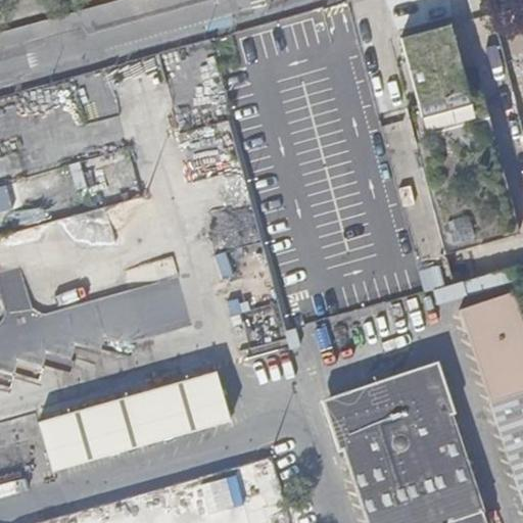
[(407,108),(446,256),(519,237),(480,89),(468,92),(450,27),(400,40),(419,105),(407,108)]
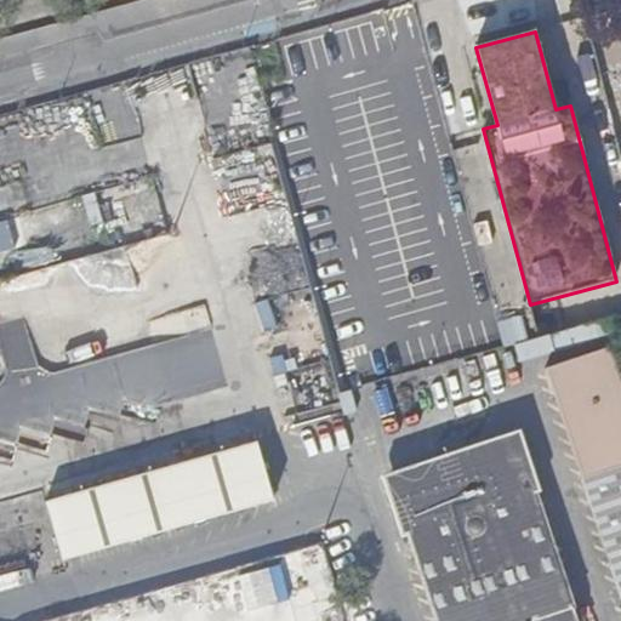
[(620,64),(620,43),(594,50),(599,70),(620,64)]
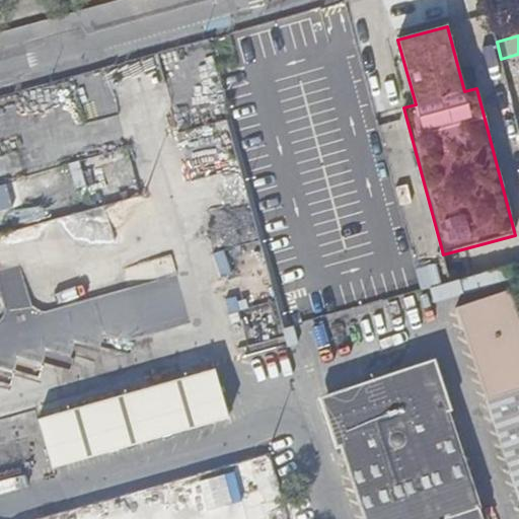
[(3,250),(1,319),(0,319),(0,381),(3,382),(33,373),(48,374),(50,312),(63,358),(76,355),(76,342),(91,338),(93,300),(81,299),(57,306),(35,305),(29,285),(25,285),(26,241),(47,235),(62,287),(63,255),(99,245),(100,223),(95,207),(16,229),(15,251),(3,250)]
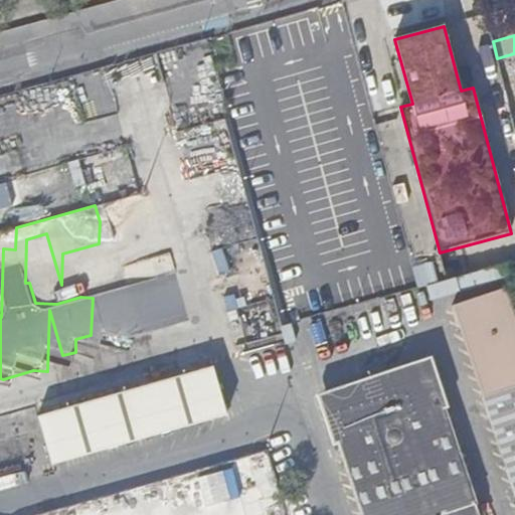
[(514,319),(505,290),(452,307),(514,494),(514,319)]
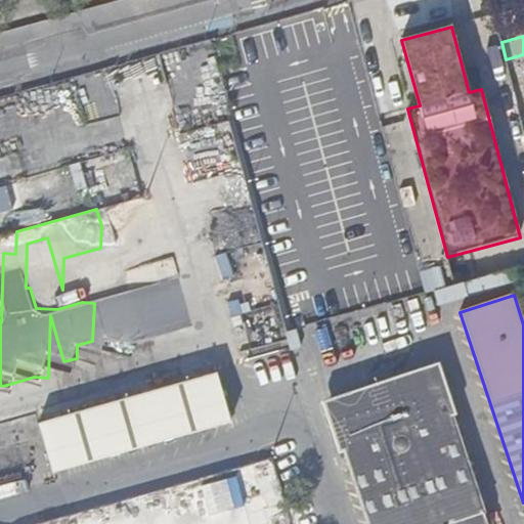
[(487,523),(436,370),(329,406),(367,523),(487,523)]
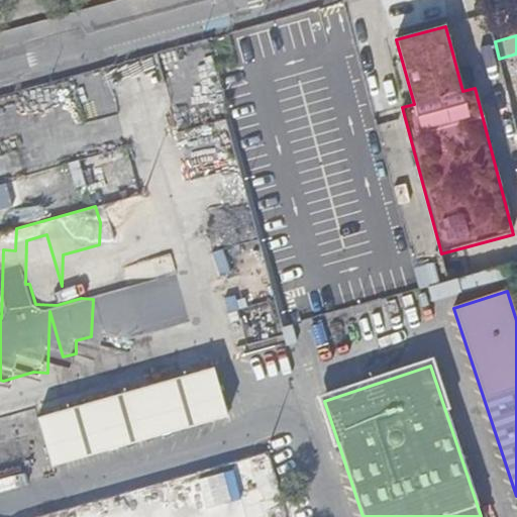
[(215,369),(38,418),(53,468),(228,417),(215,369)]
